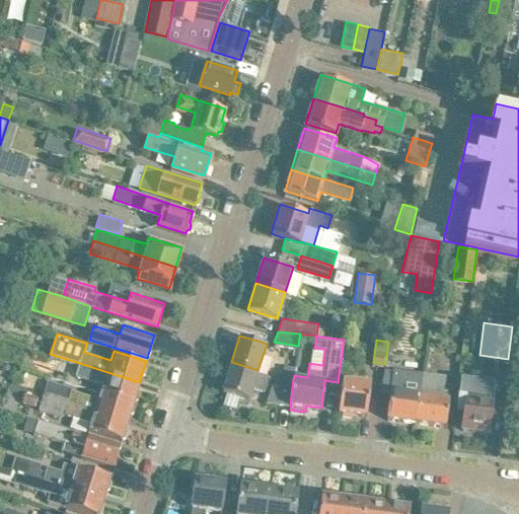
[(133,400),(139,382),(79,363),(50,354),(47,365),(102,382),(100,390),(133,400)]
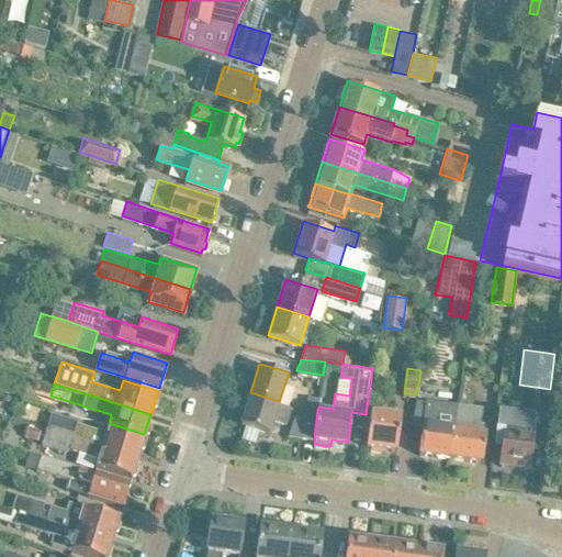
[(292,405),(279,401),(250,392),(242,423),(270,432),(274,418),(287,421),(292,405)]
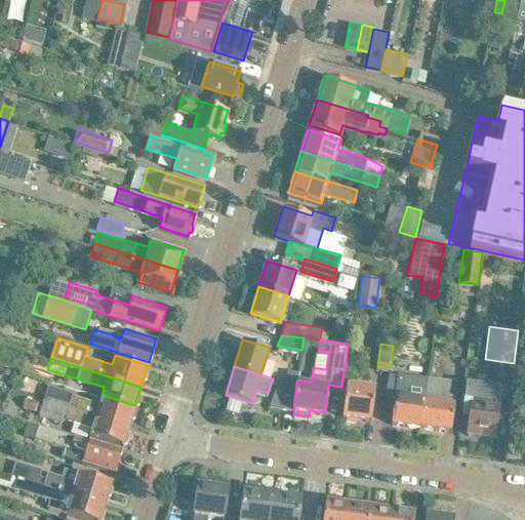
[(281,373),(279,380),(286,383),(296,384),(297,380),(298,369),(288,368),(287,375),(281,373)]
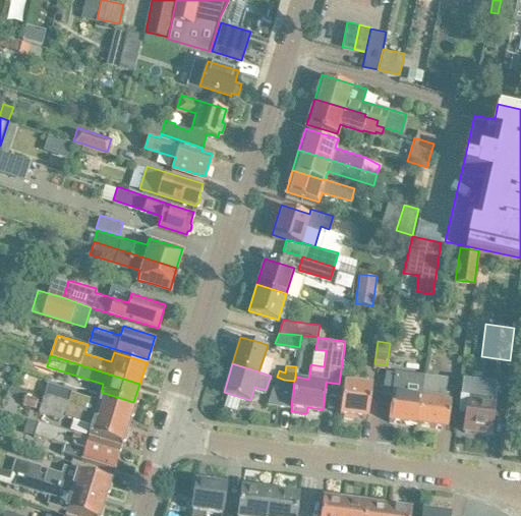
[(387,367),(384,391),(392,392),(394,379),(395,368),(387,367)]
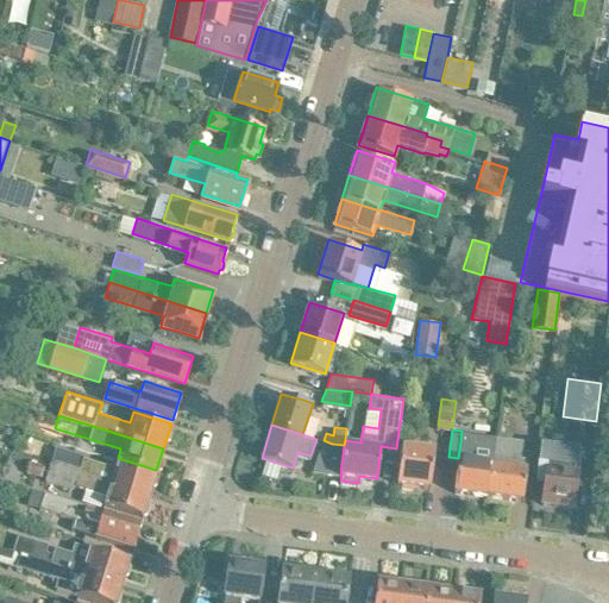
[(493,462),(496,435),(462,431),(460,443),(458,458),(453,489),(489,494),(493,462)]
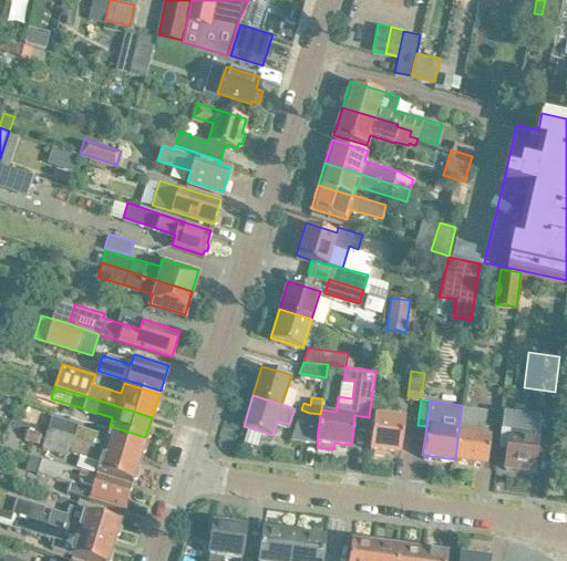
[(487,464),(492,426),(485,425),(487,407),(462,405),(459,429),(455,459),(487,464)]
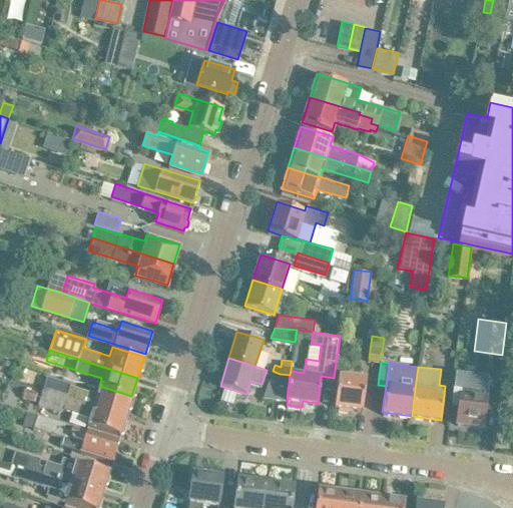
[(264,396),(287,399),(290,375),(280,374),(273,371),(272,371),(264,396)]
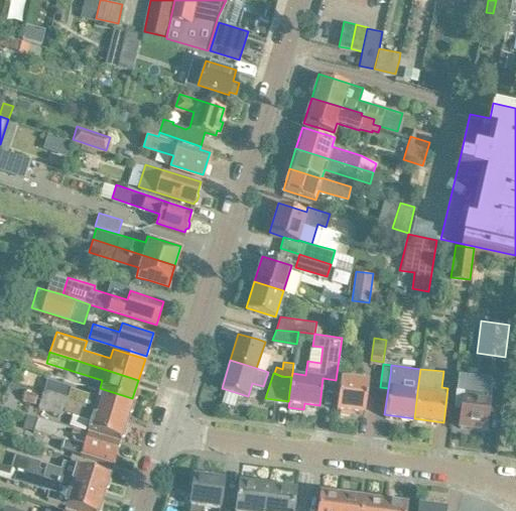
[(350,413),(351,409),(365,411),(369,379),(341,375),(337,408),(341,408),(340,412),(350,413)]
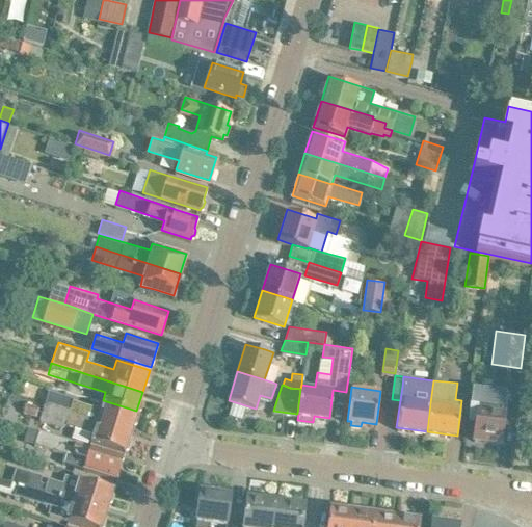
[(501,441),(507,392),(472,388),(468,418),(476,419),(473,438),(501,441)]
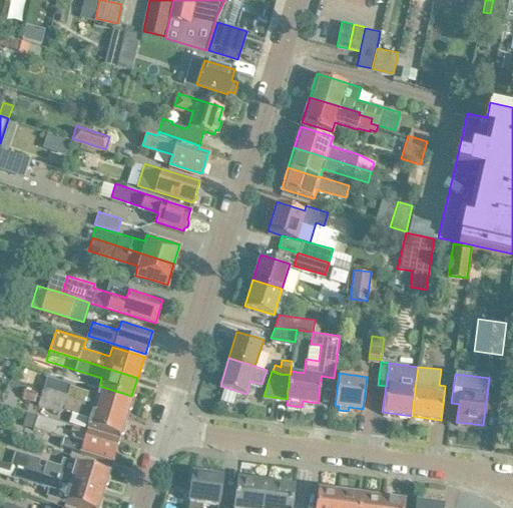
[(125,415),(131,396),(99,386),(97,393),(51,378),(48,389),(43,387),(42,390),(125,415)]
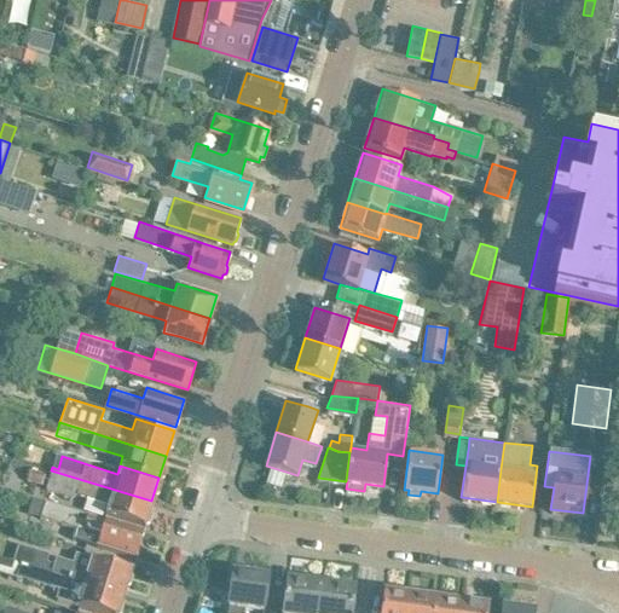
[(41,481),(45,470),(32,466),(28,476),(41,481)]
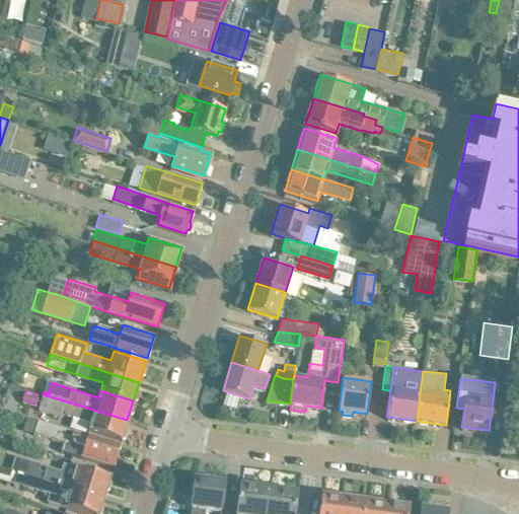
[(121,439),(127,420),(43,394),(39,408),(62,415),(63,414),(90,422),(88,429),(121,439)]
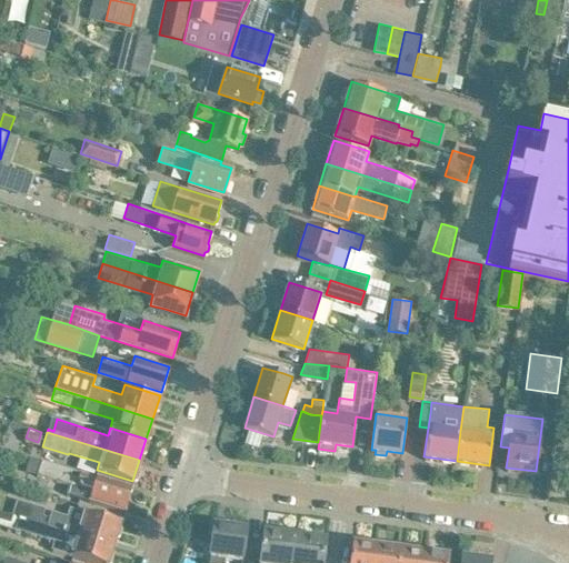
[(125,510),(132,485),(111,479),(32,455),(29,466),(66,478),(65,482),(91,491),(89,499),(125,510)]
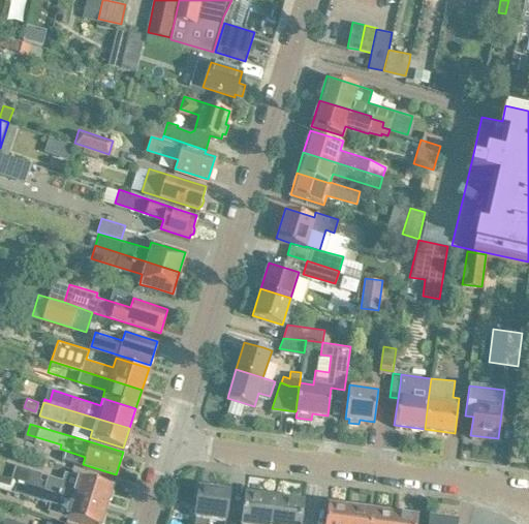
[(47,473),(42,486),(106,506),(113,485),(63,469),(61,478),(47,473)]
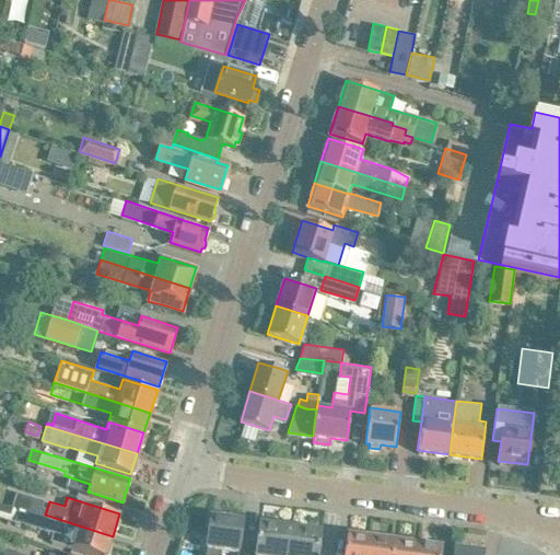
[(79,525),(45,515),(6,503),(2,515),(71,538),(69,545),(101,554),(106,554),(113,536),(79,525)]
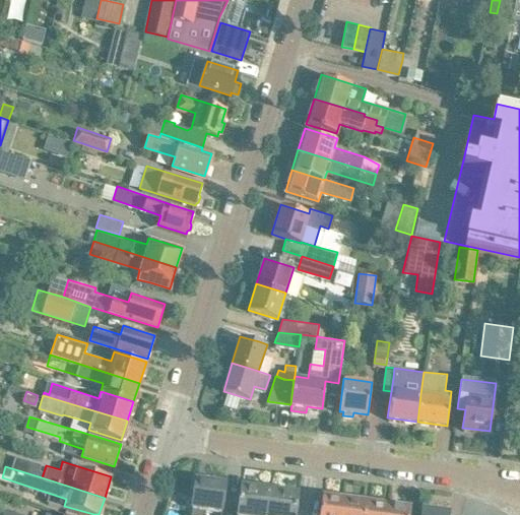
[(221,512),(225,481),(195,477),(190,514),(205,514),(206,510),(221,512)]
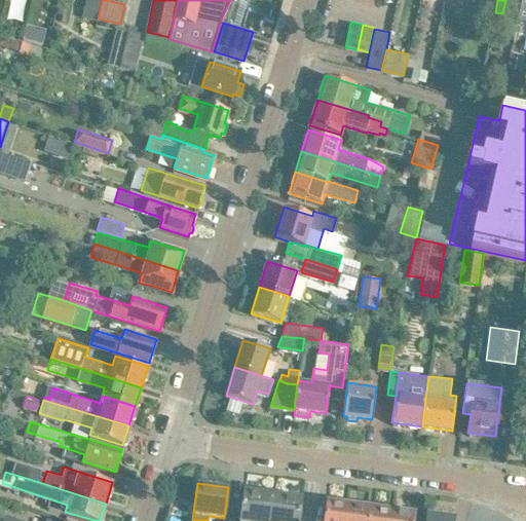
[(267,520),(271,492),(243,489),(239,520),(267,520)]
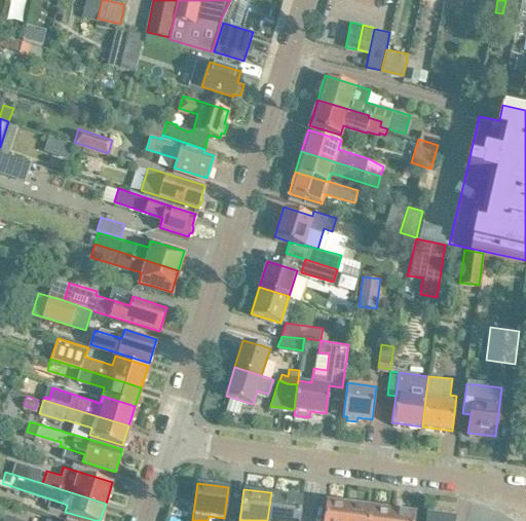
[(298,520),(302,496),(271,492),(267,520),(298,520)]
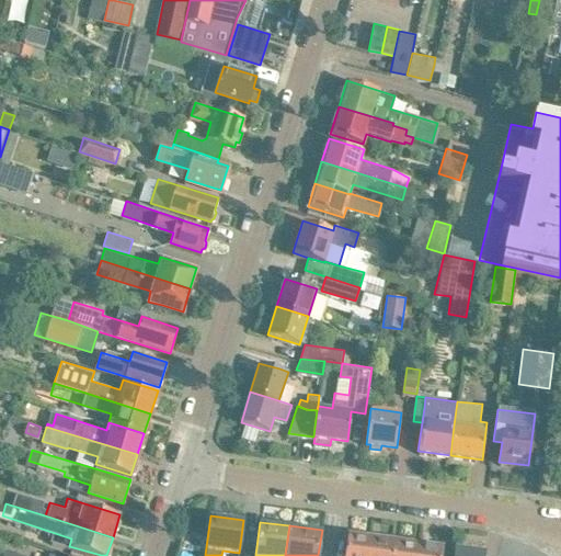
[(367,555),(370,536),(363,535),(361,532),(353,531),(351,534),(348,534),(345,555),(367,555)]
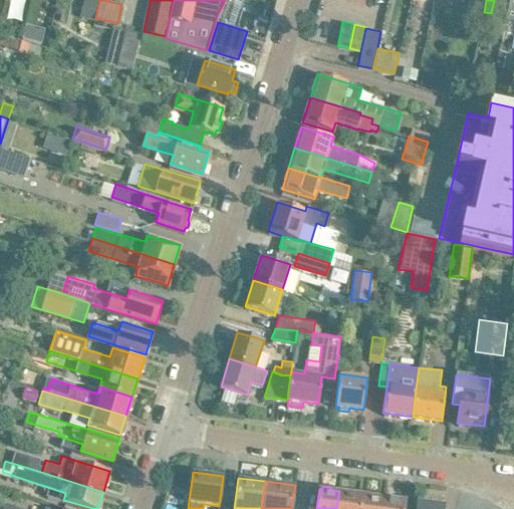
[(359,508),(362,494),(358,494),(356,491),(350,490),(347,492),(339,491),(336,508),(359,508)]
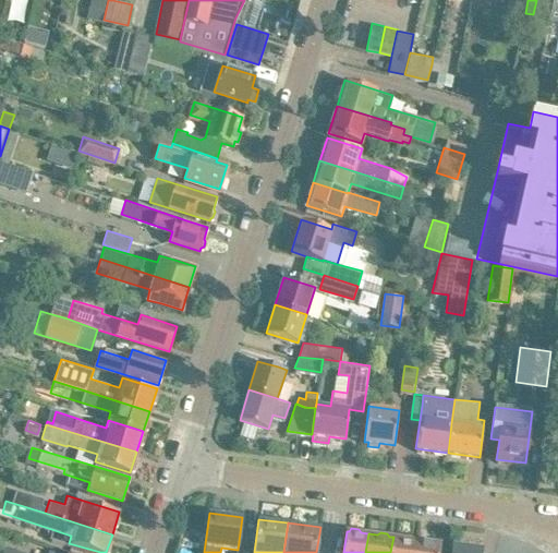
[(415,552),(417,540),(409,539),(407,536),(400,535),(397,538),(393,537),(390,552),(415,552)]
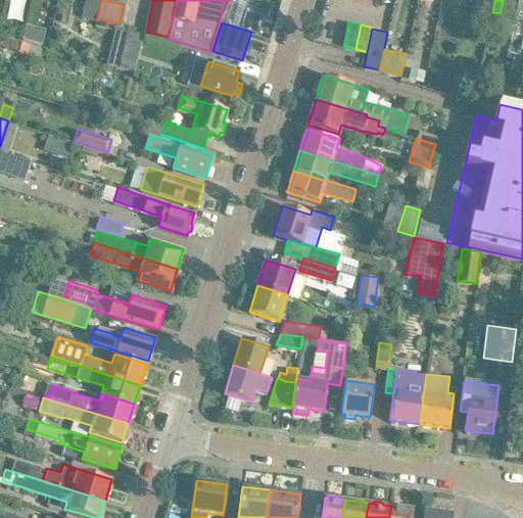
[(410,517),(412,509),(411,509),(409,505),(401,505),(398,507),(391,506),(389,517),(410,517)]
